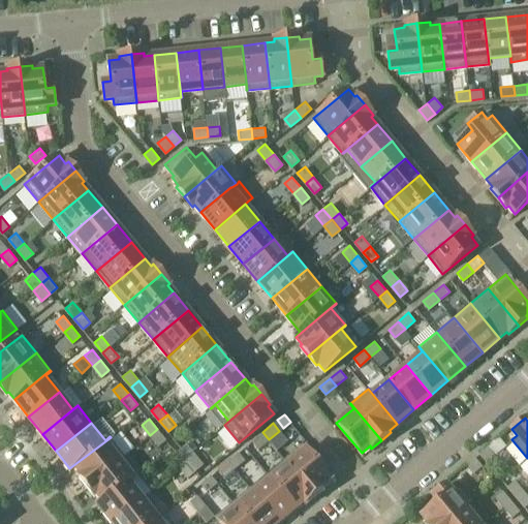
[(166,439),(157,429),(150,435),(158,445),(166,439)]
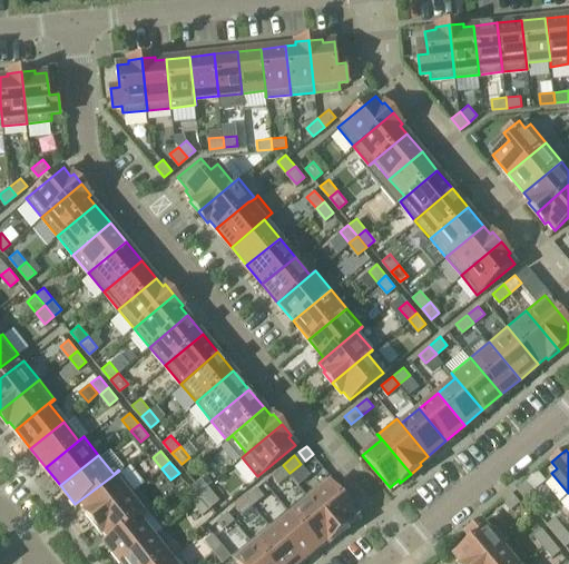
[(290,473),(283,465),(272,474),(278,482),(290,473)]
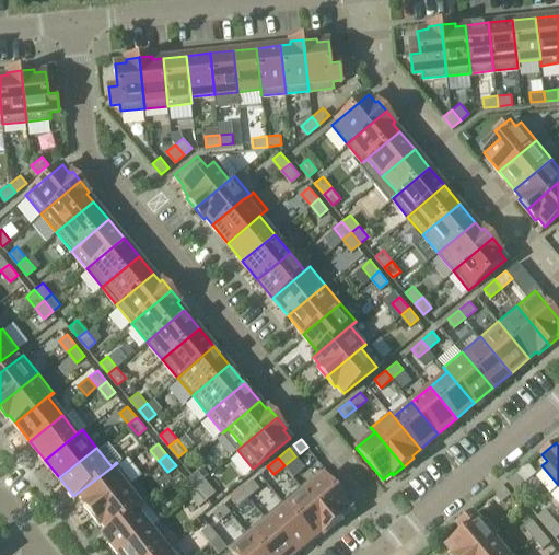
[(131,481),(117,463),(73,496),(74,497),(80,493),(85,500),(83,503),(91,513),(131,482),(131,481)]
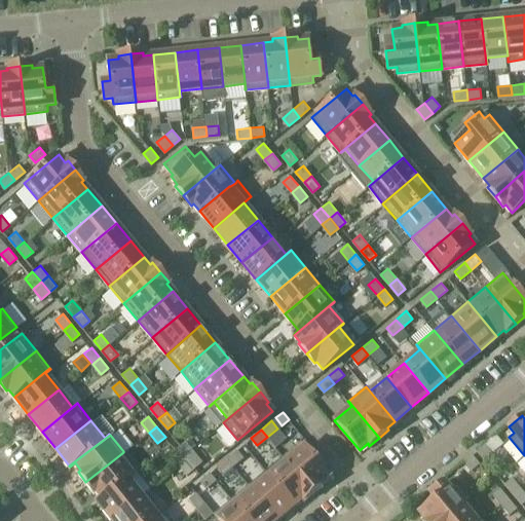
[(194,450),(185,440),(178,446),(186,456),(194,450)]
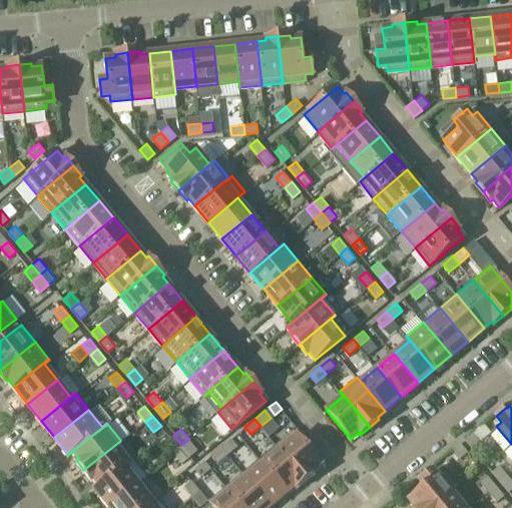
[(306,480),(315,472),(314,470),(321,463),(293,430),(276,444),(306,480)]
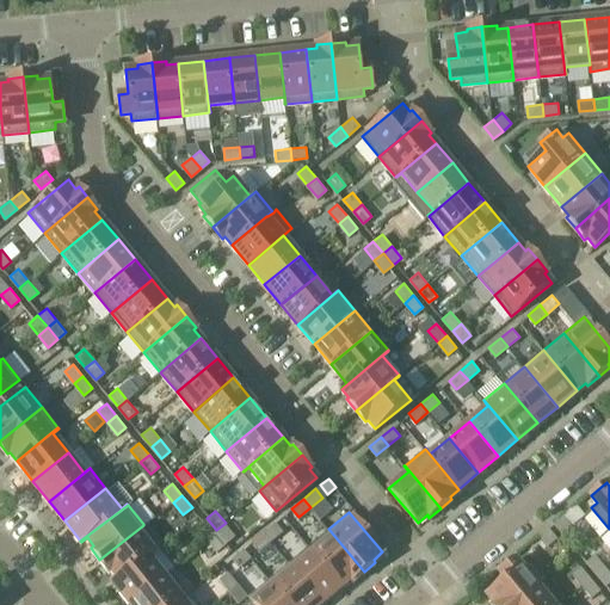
[(561,513),(553,520),(562,532),(571,525),(561,513)]
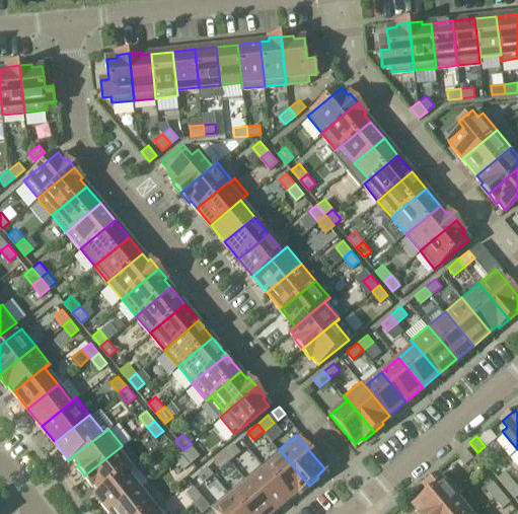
[(183,450),(175,440),(167,447),(176,457),(183,450)]
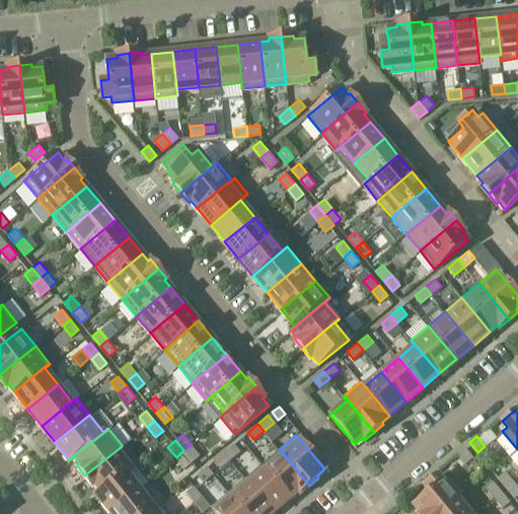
[(117,450),(84,475),(92,485),(94,484),(100,490),(100,491),(126,471),(127,471),(139,461),(125,443),(122,445),(122,446),(117,450)]
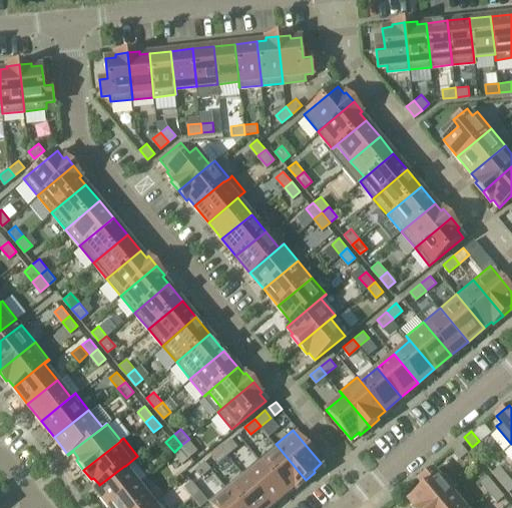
[(227,453),(237,445),(231,438),(221,446),(227,453)]
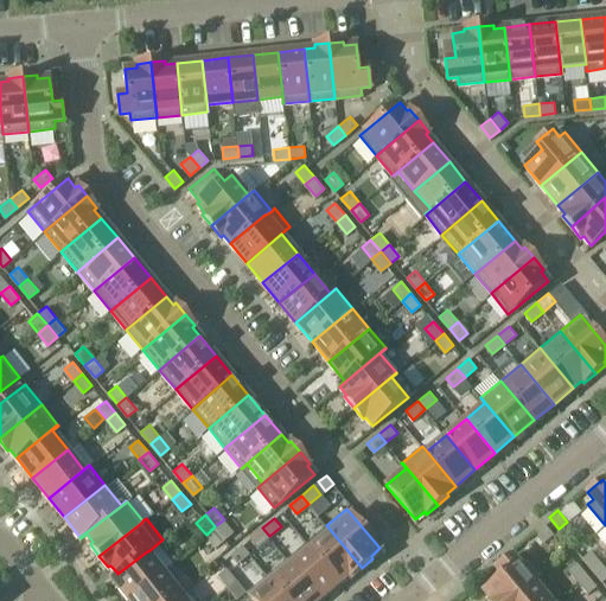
[(224,538),(234,531),(224,519),(215,526),(224,538)]
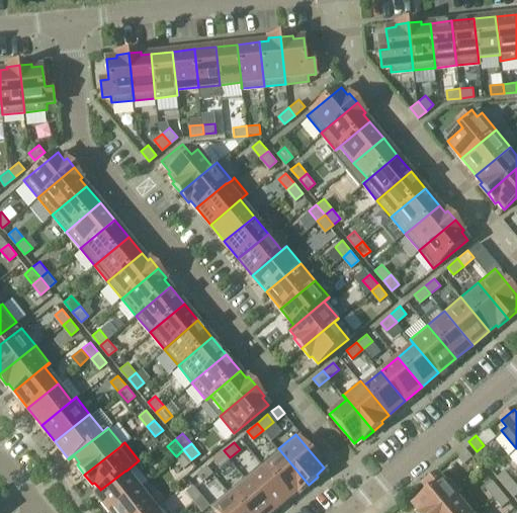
[(456,451),(464,461),(471,455),(463,445),(456,451)]
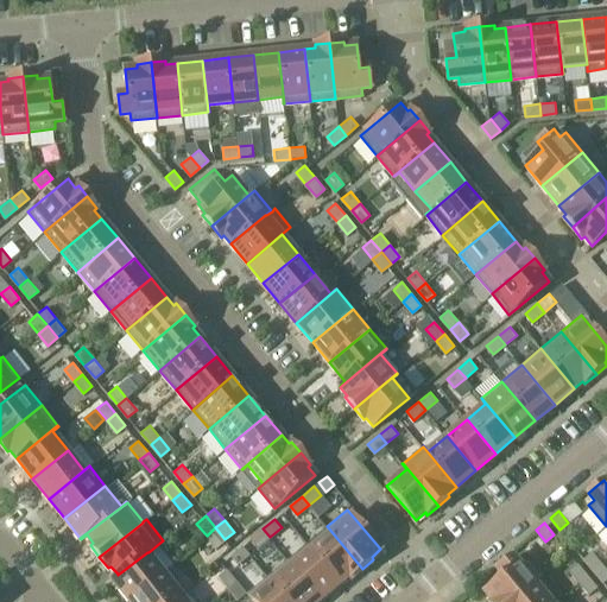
[(362,569),(327,526),(326,527),(330,532),(311,547),(341,582),(349,576),(351,578),(362,569)]
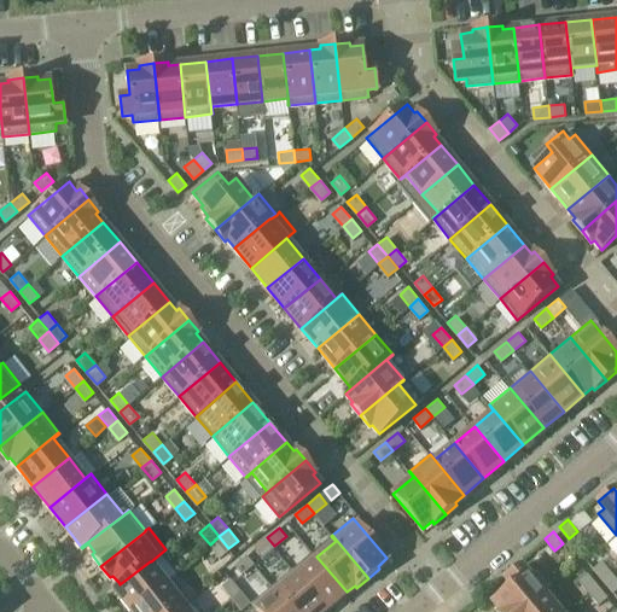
[(228,548),(219,536),(210,545),(220,557),(228,548)]
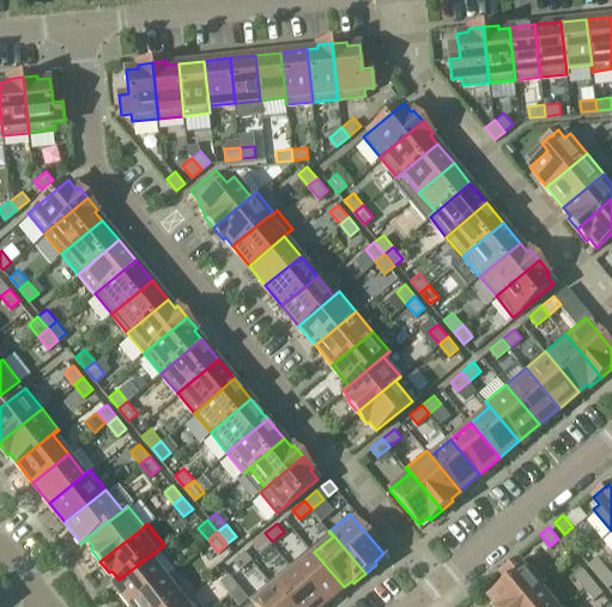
[(272,541),(265,533),(253,542),(260,552),(272,541)]
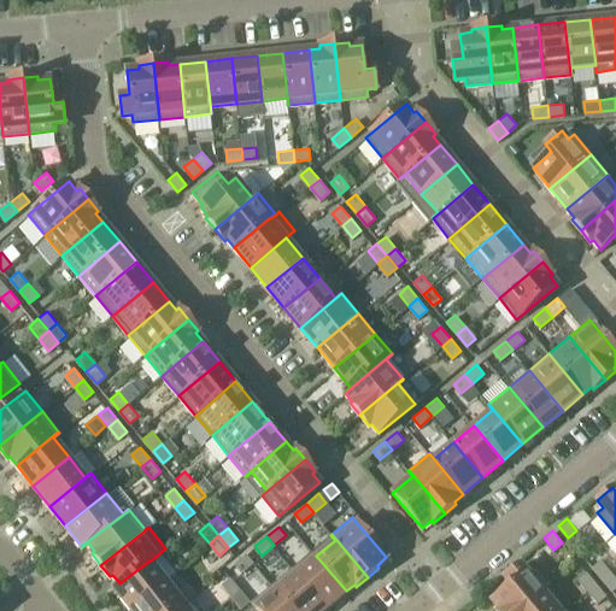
[(246,553),(234,563),(242,571),(253,562),(246,553)]
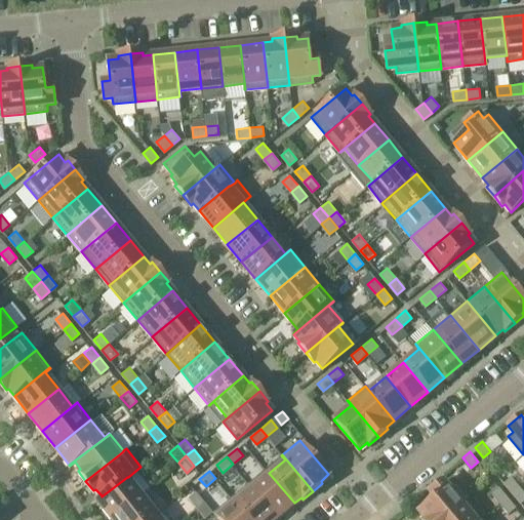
[(294,503),(269,473),(252,487),(249,482),(248,483),(277,517),(294,503)]
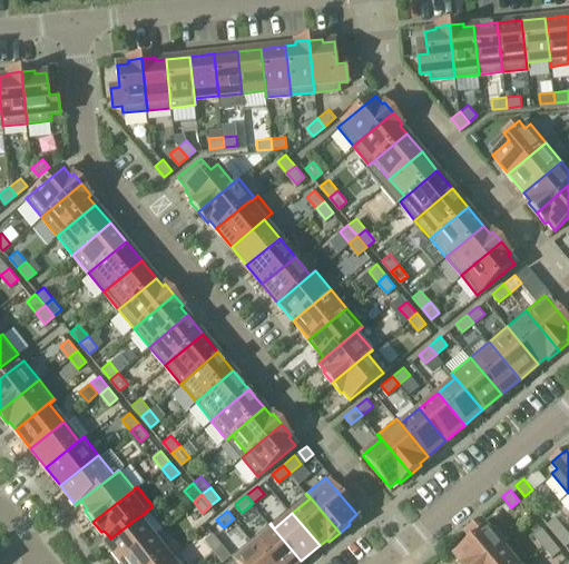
[(563,527),(555,516),(547,523),(556,534),(563,527)]
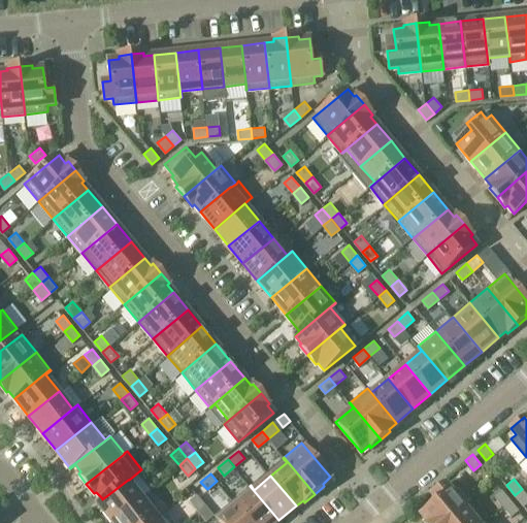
[(141,496),(129,480),(128,480),(102,499),(98,503),(111,521),(146,493),(146,492),(141,496)]
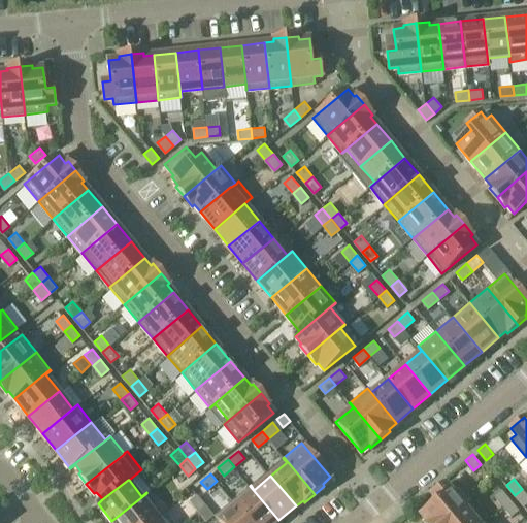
[(451,489),(445,482),(431,494),(436,500),(421,514),(427,522),(425,522),(446,522),(470,502),(456,485),(451,489)]
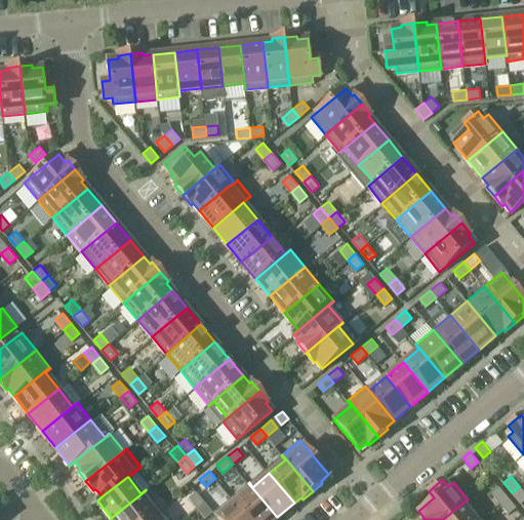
[(273,519),(277,517),(248,483),(231,496),(250,519),(273,519)]
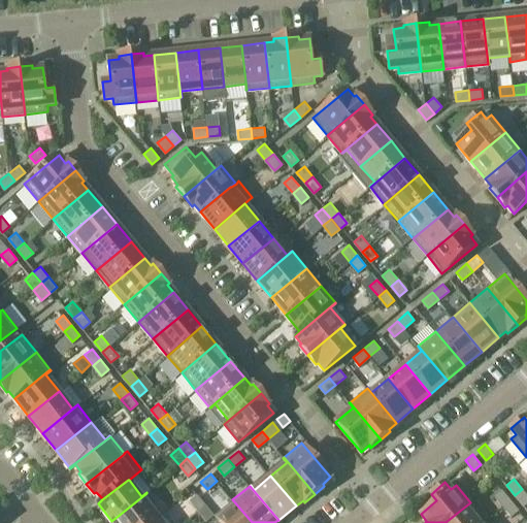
[(509,499),(501,489),(494,495),(502,505),(509,499)]
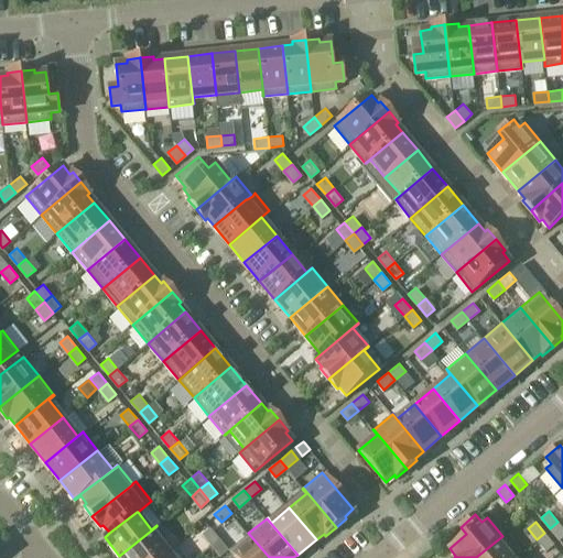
[(550,528),(559,539),(562,535),(562,527),(558,522),(550,528)]
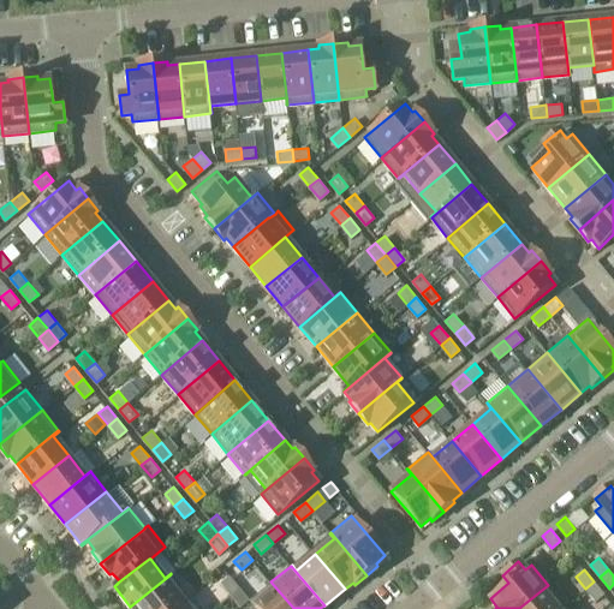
[(168,608),(188,595),(171,574),(130,607),(131,608),(168,608)]
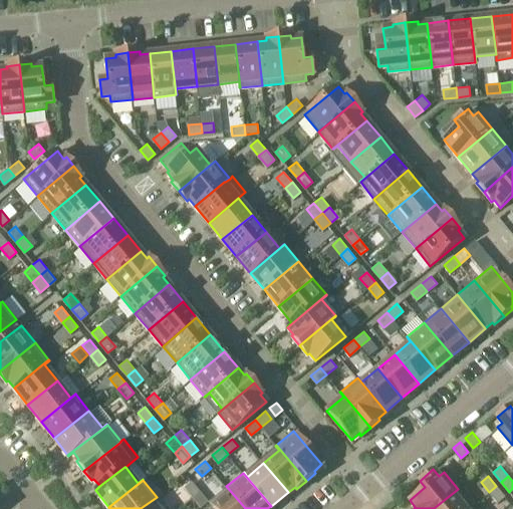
[(200,490),(192,480),(185,486),(193,496),(200,490)]
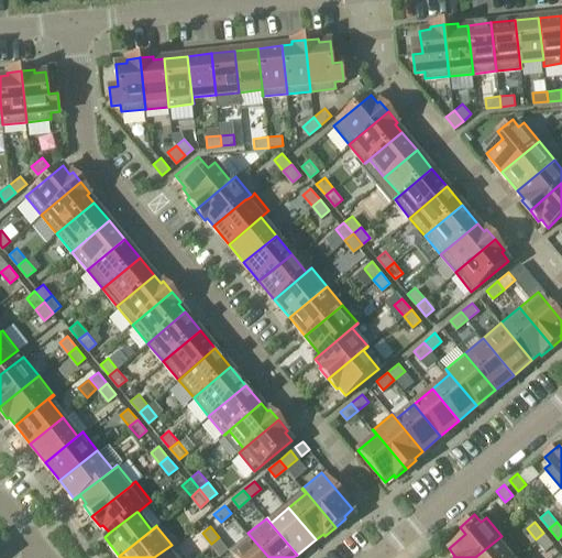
[(268,557),(248,533),(229,549),(235,557),(268,557)]
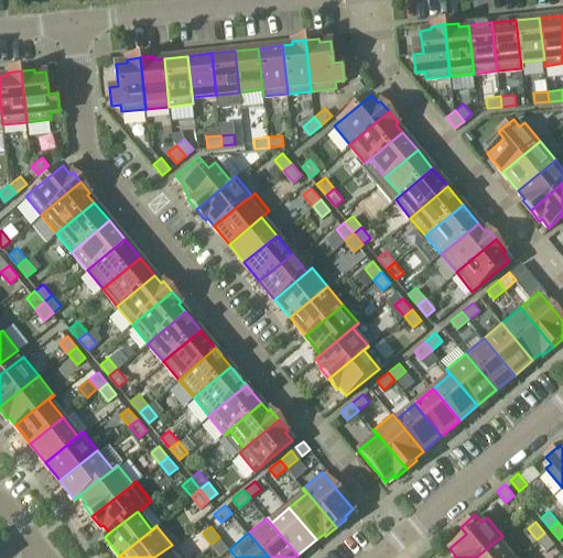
[(545,550),(554,544),(544,533),(537,539),(545,550)]
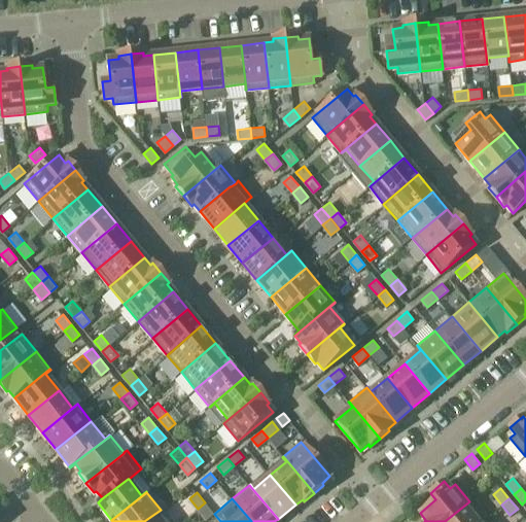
[(479,521),(483,519),(469,501),(445,521),(479,521)]
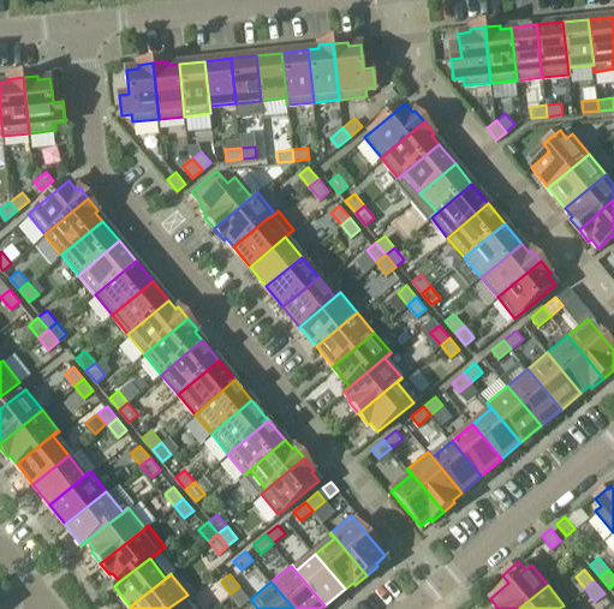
[(249,598),(239,586),(231,593),(240,605),(249,598)]
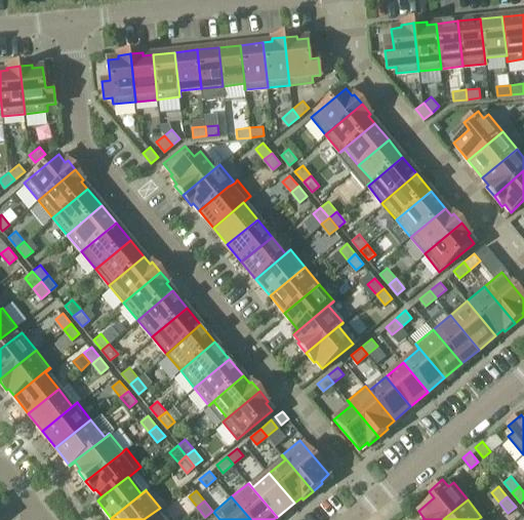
[(161,519),(156,512),(160,509),(160,508),(144,519),(161,519)]
